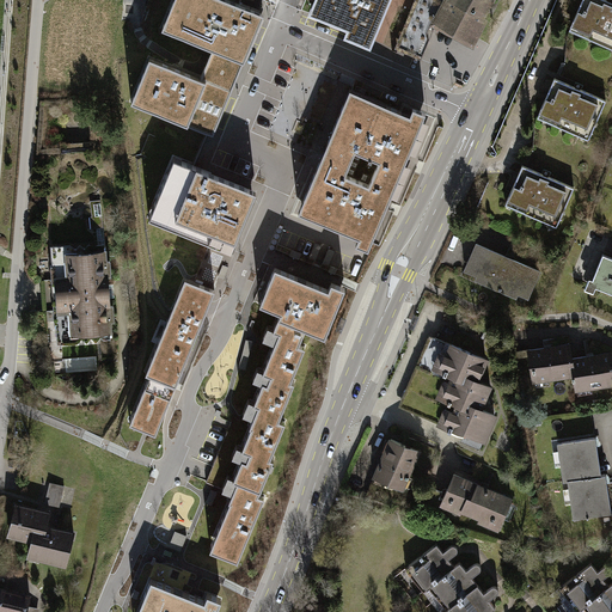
[(207,63),(239,75),(264,13),(232,0),(173,0),(163,26),(214,48),(207,63)]
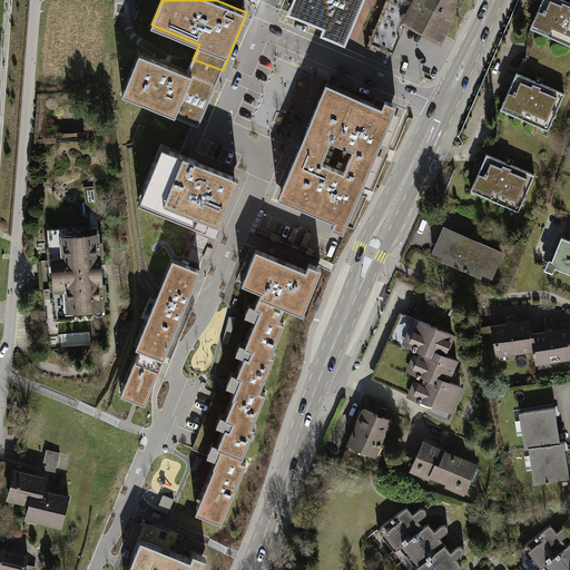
[(362,0),(293,0),(288,12),(324,27),(321,33),(334,39),(336,32),(347,37),(362,0)]
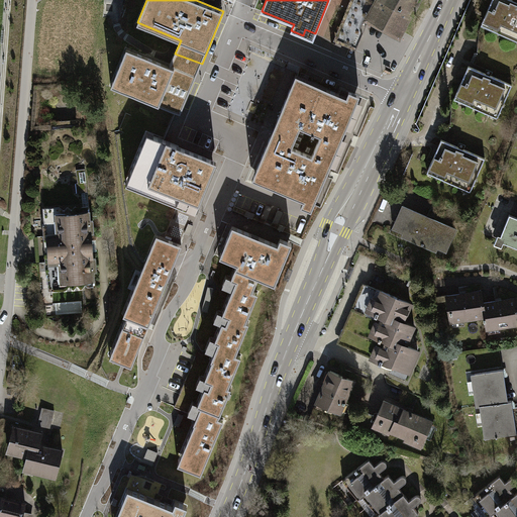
[(381,0),(371,19),(398,33),(400,30),(415,0),(381,0)]
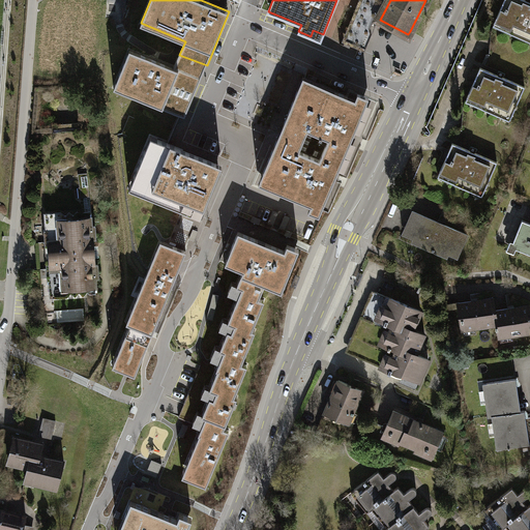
[(529,3),(529,4),(525,2),(525,0),(504,0),(495,22),(529,37),(529,3)]
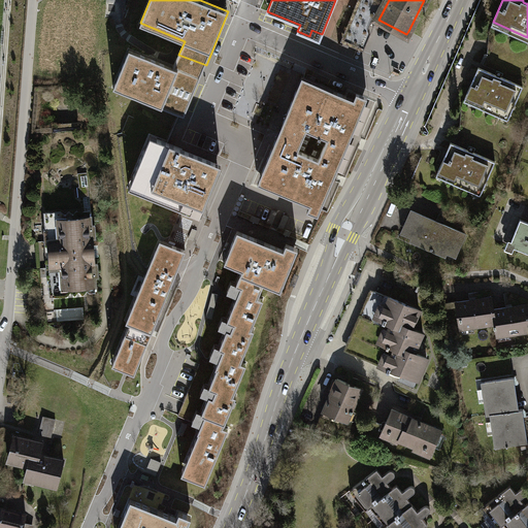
[(527,37),(493,22),(491,27),(527,42),(527,37)]
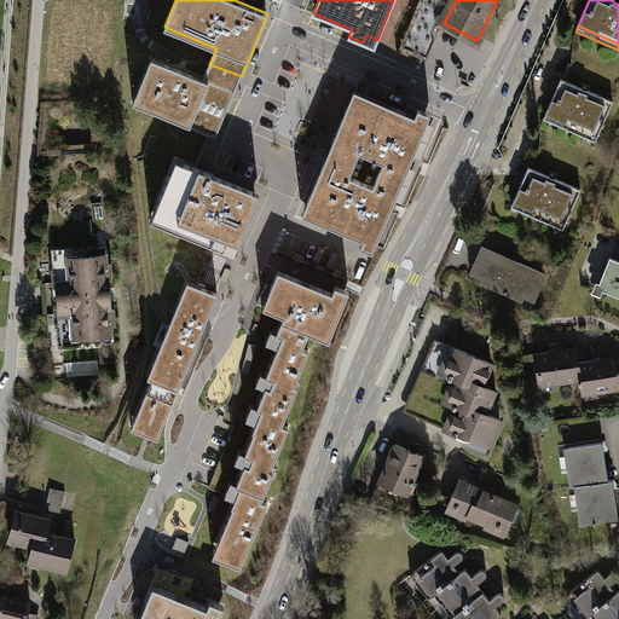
[(242,76),(209,64),(203,79),(152,57),(134,102),(217,136),(242,76)]
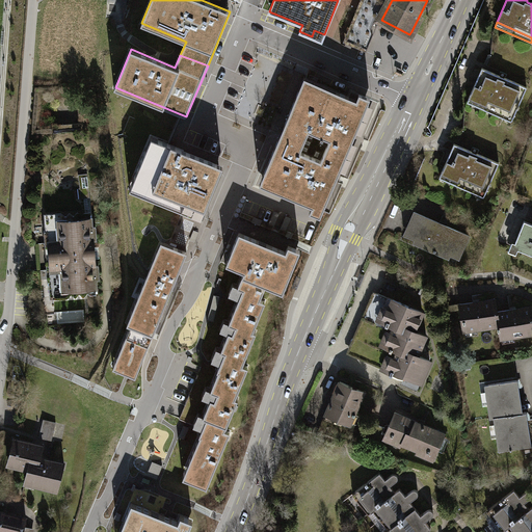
[(519,106),(527,87),(506,78),(505,77),(504,80),(499,78),(500,76),(499,75),(482,68),(469,98),(513,117),(517,108),(519,108),(520,106),(519,106)]
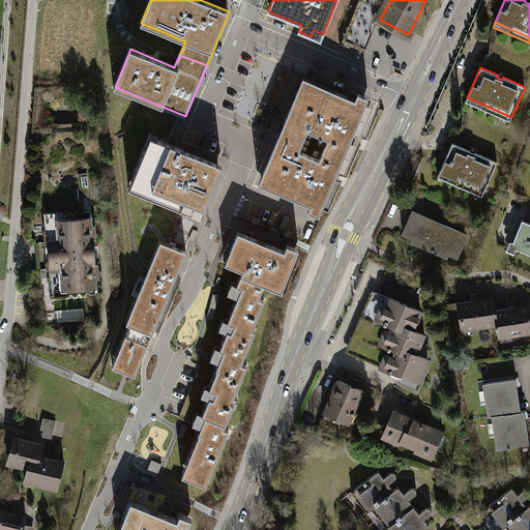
[(291,128),(288,134),(342,154),(349,138),(344,136),(346,129),(352,131),(364,101),(348,94),(335,89),(330,98),(323,95),(326,89),(312,83),(307,91),(298,87),(283,125),(291,128)]
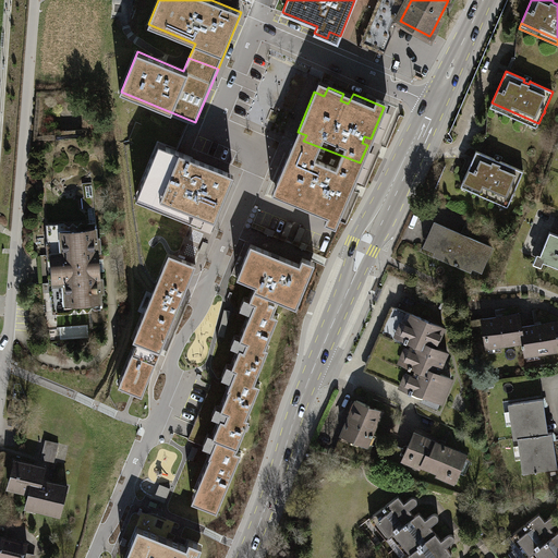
[(536,129),(538,123),(492,102),(489,108),(536,129)]
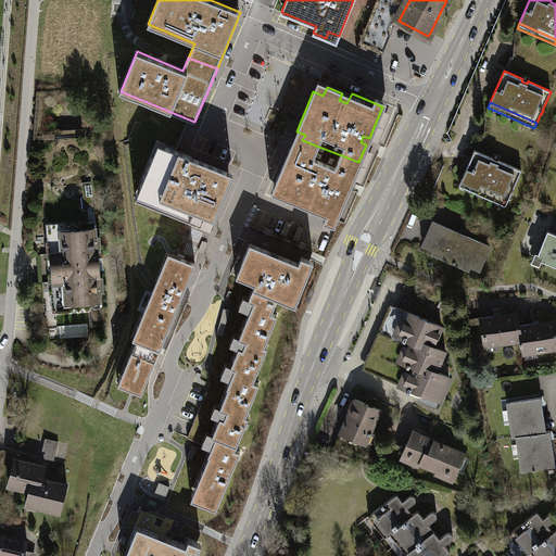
[(351,179),(358,162),(302,140),(301,144),(292,141),(276,178),(287,182),(283,191),(299,198),(301,191),(308,194),(304,205),(336,217),(349,186),(343,184),(346,177),(351,179)]
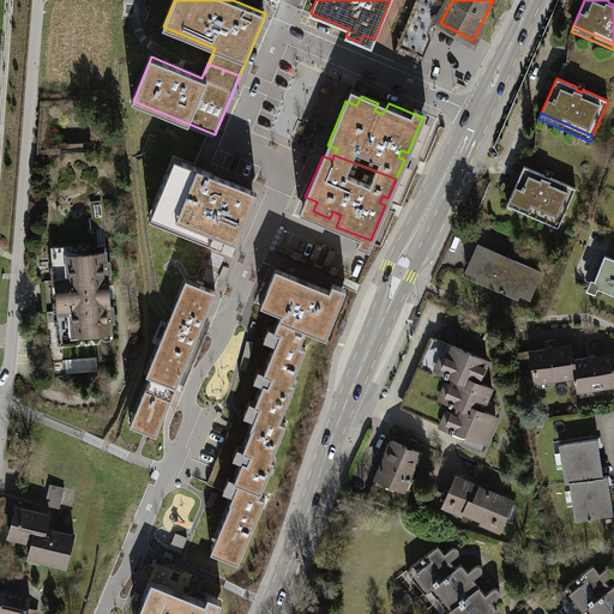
[(257,191),(174,157),(149,216),(232,251),(257,191)]
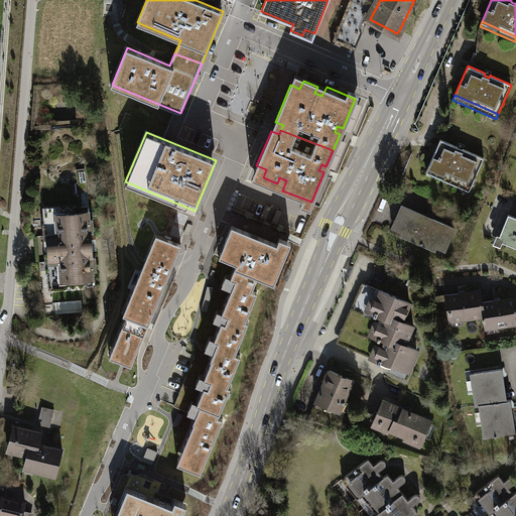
[(476,175),(484,158),(464,149),(463,148),(462,151),(457,149),(458,146),(457,146),(440,139),(427,168),(471,187),(475,178),(476,178),(477,176),(476,175)]
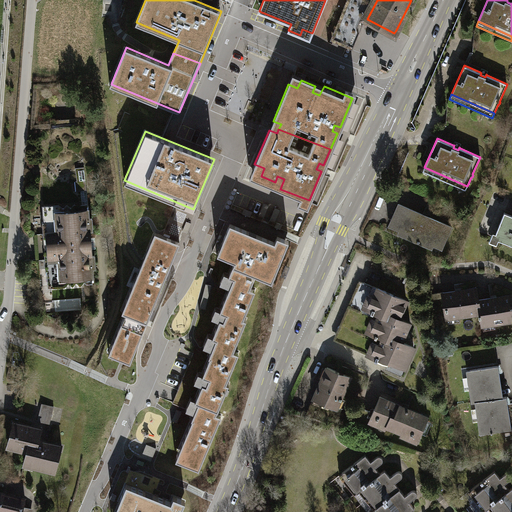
[(84,170),(84,167),(75,168),(77,181),(75,181),(76,192),(81,191),(83,206),(89,206),(85,179),(80,180),(78,171),(84,170)]
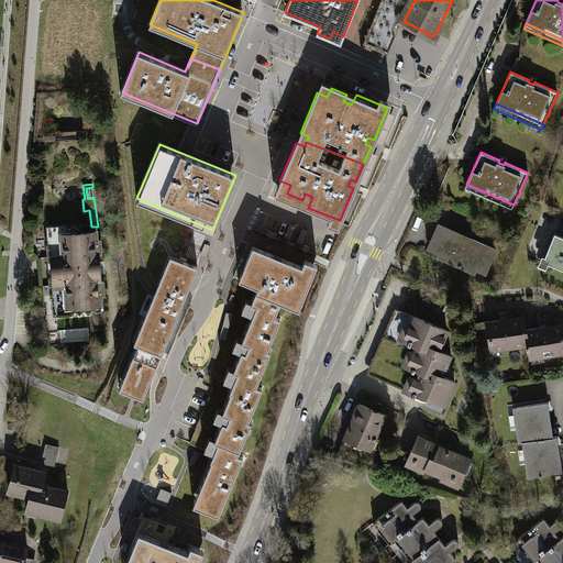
[(514,205),(466,184),(464,189),(511,209),(514,205)]
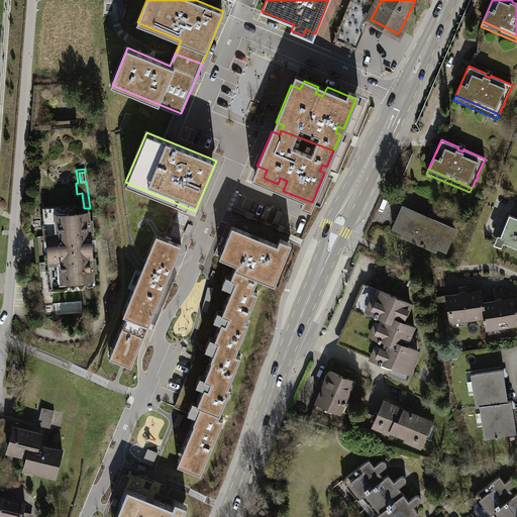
[(272,206),(267,204),(262,217),(267,220),(272,206)]
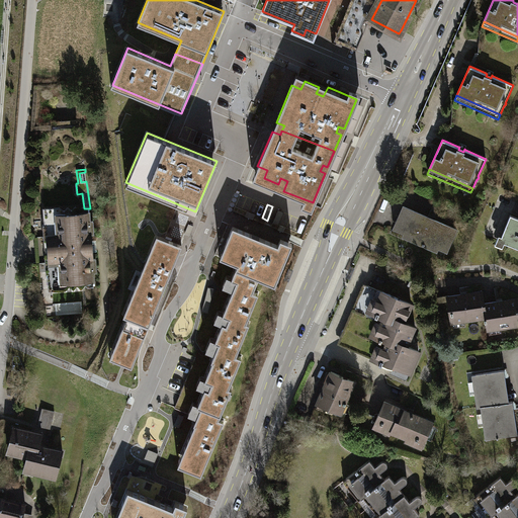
[(447,251),(457,229),(404,206),(394,229),(412,236),(411,240),(424,245),(426,242),(447,251)]
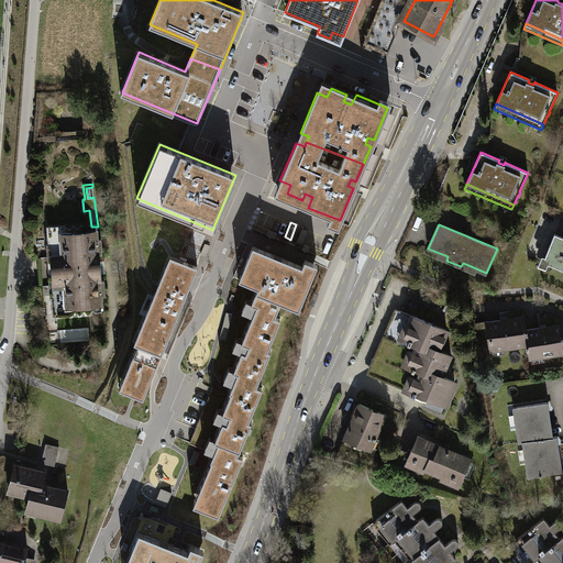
[(98,240),(98,227),(91,227),(87,231),(83,228),(78,232),(74,228),(70,232),(66,229),(51,230),(52,243),(51,244),(52,266),(48,266),(50,275),(53,275),(53,276),(57,276),(57,284),(54,285),(55,298),(56,298),(57,312),(72,311),(75,307),(80,310),(84,306),(88,310),(92,305),(97,309),(103,309),(102,295),(106,295),(105,280),(101,280),(99,254),(102,253),(101,240),(98,240)]
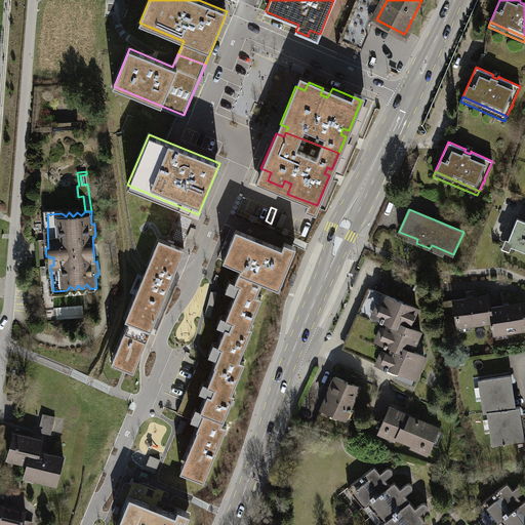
[(282,212),(277,226),(282,228),(288,214),(282,212)]
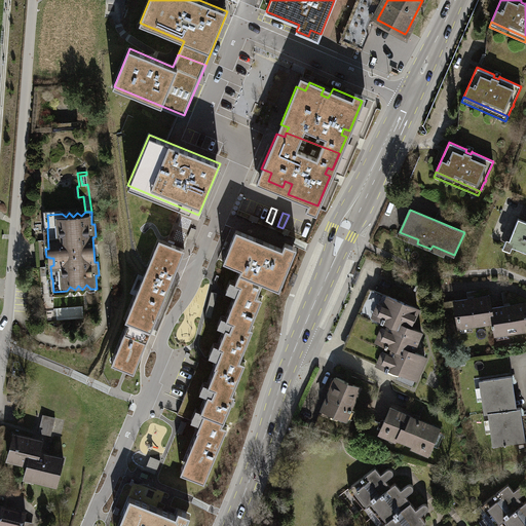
[(525,221),(519,219),(510,240),(509,245),(513,247),(525,252),(525,221)]
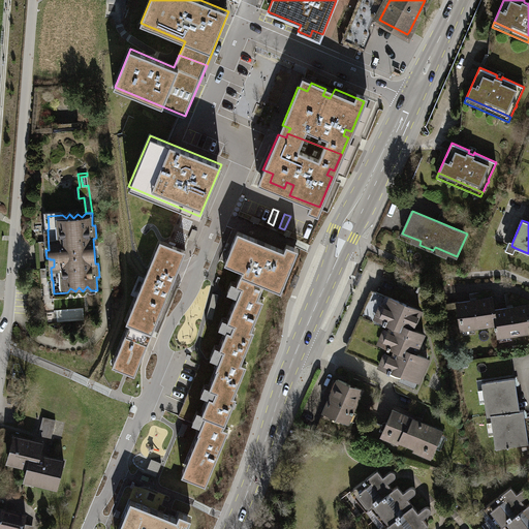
[(284,250),(238,230),(224,262),(243,270),(237,284),(242,287),(259,294),(265,283),(281,290),(299,249),(287,244),(284,250)]
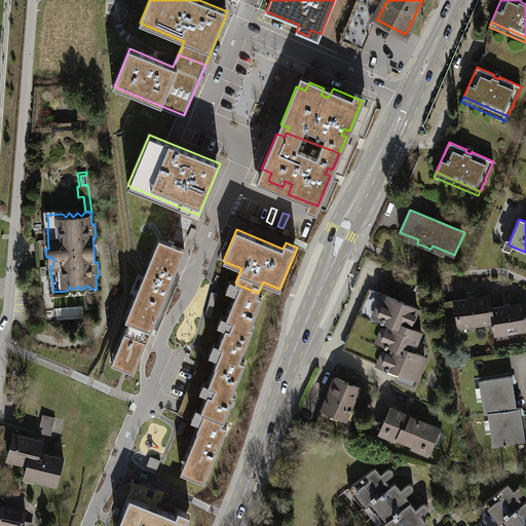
[(158,238),(134,299),(159,309),(184,249),(158,238)]
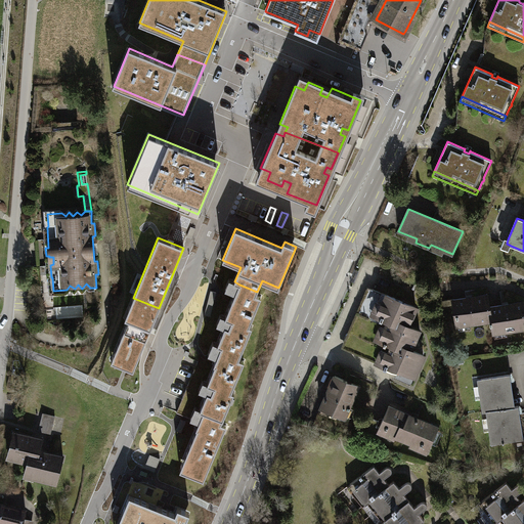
[(507,244),(508,239),(505,238),(501,247),(509,250),(511,246),(507,244)]
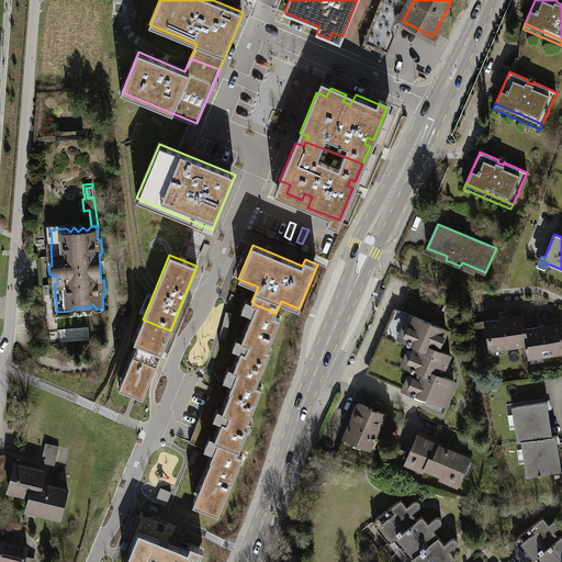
[(380,302),(384,291),(380,289),(375,301),(380,302)]
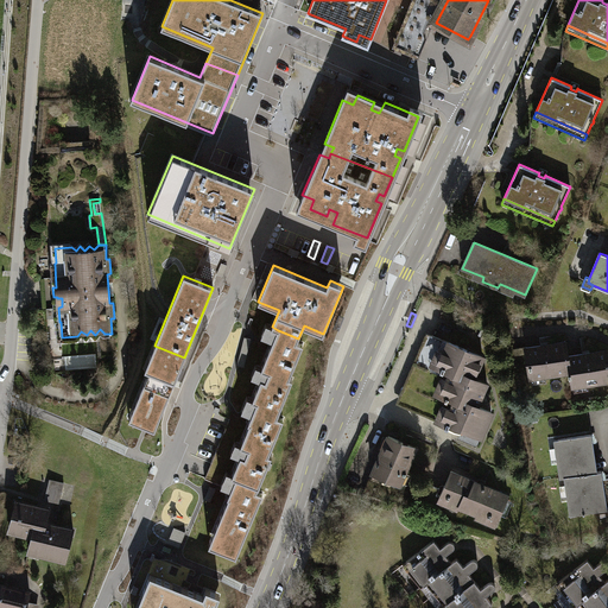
[(261,378),(257,387),(284,399),(292,378),(290,377),(303,343),(297,341),(298,339),(278,330),(261,368),(270,372),(266,379),(261,378)]
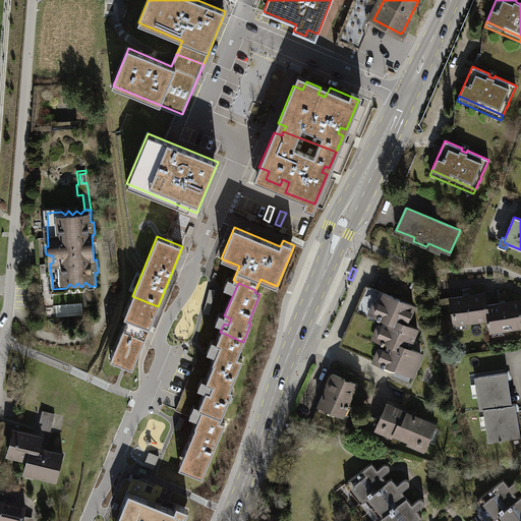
[(412,374),(421,353),(408,348),(413,336),(415,337),(417,331),(417,330),(405,324),(413,305),(385,293),(370,287),(345,345),(383,361),(382,365),(384,366),(386,362),(397,367),(412,374)]
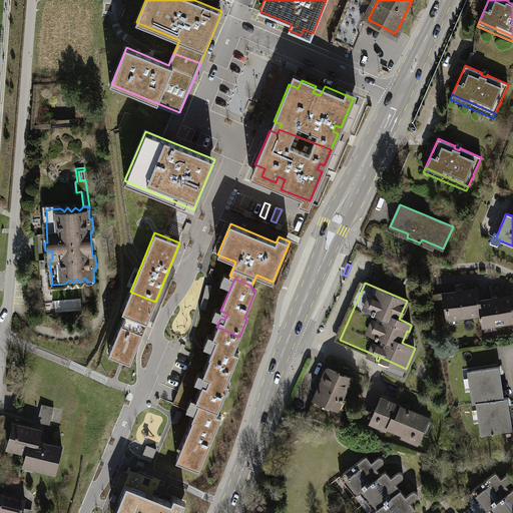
[(481,314),(479,300),(477,288),(444,293),(446,307),(448,319),(481,314)]
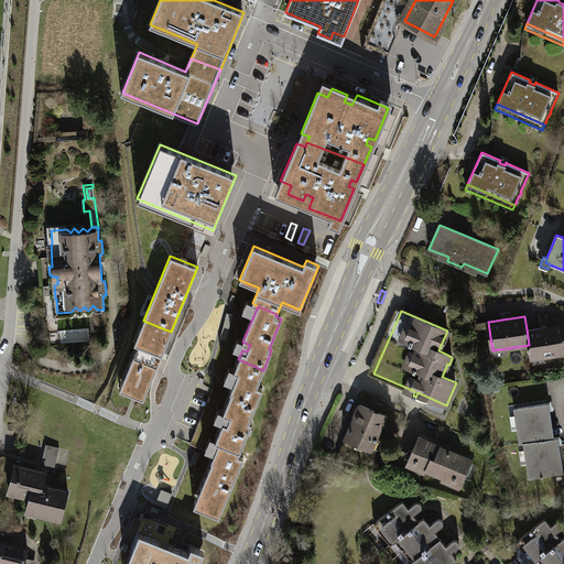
[(231,320),(225,317),(220,337),(227,338),(231,320)]
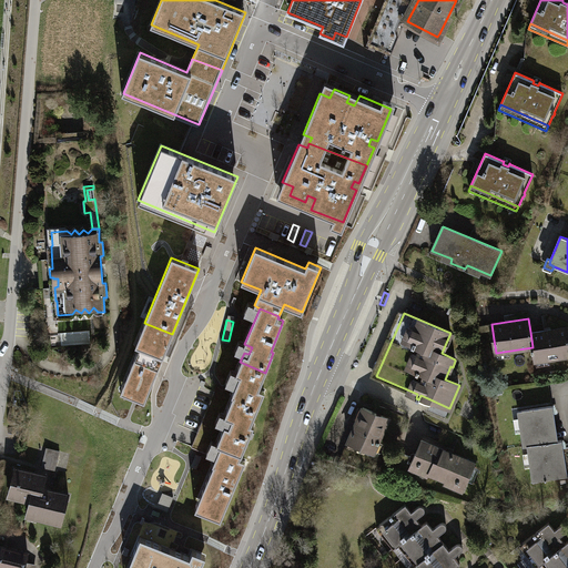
[(144,401),(172,334),(144,323),(135,344),(140,345),(120,391),(144,401)]
